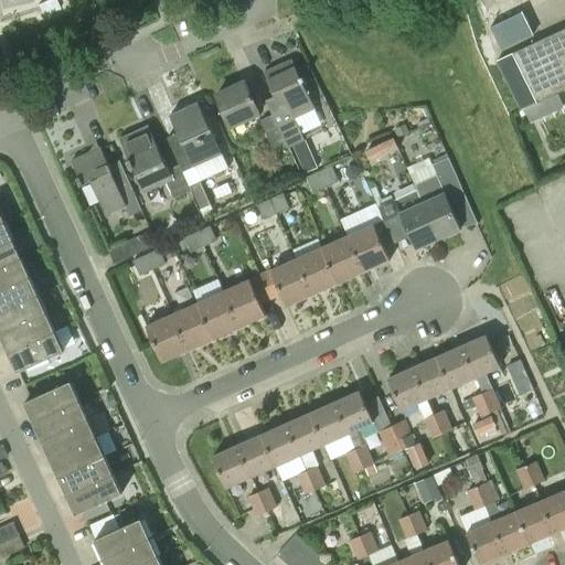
[(40,10),(43,17),(60,9),(55,0),(48,0),(38,4),(40,10)]
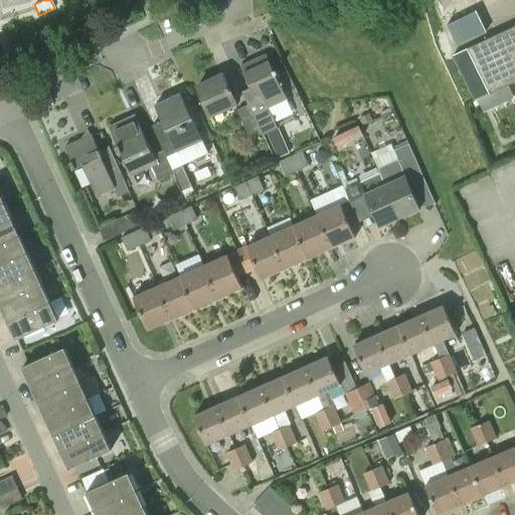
[(448,24),(458,45),(487,31),(477,10),(448,24)]
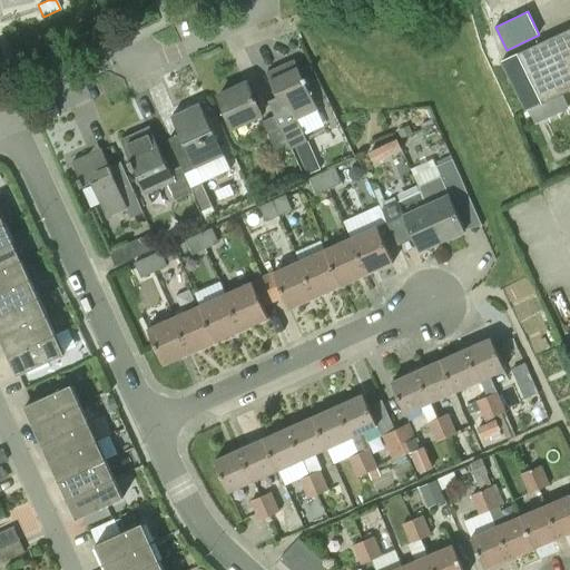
[(569,89),(569,28),(517,53),(542,102),(569,89)]
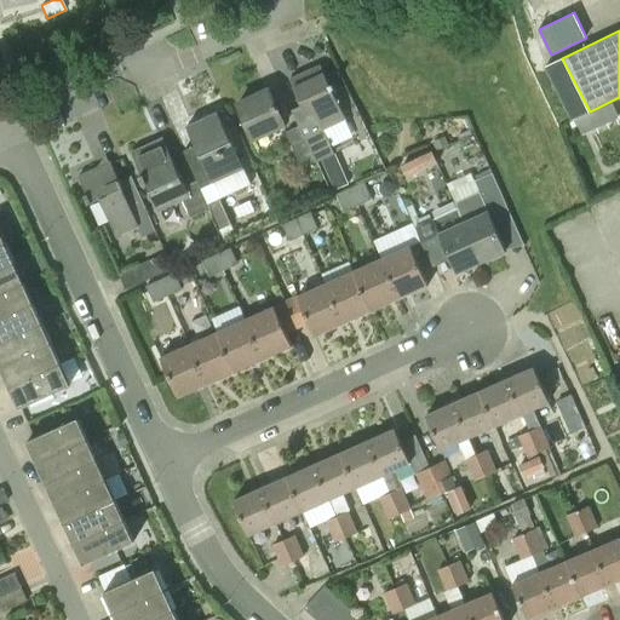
[(545,65),(573,120),(590,112),(562,58),(545,65)]
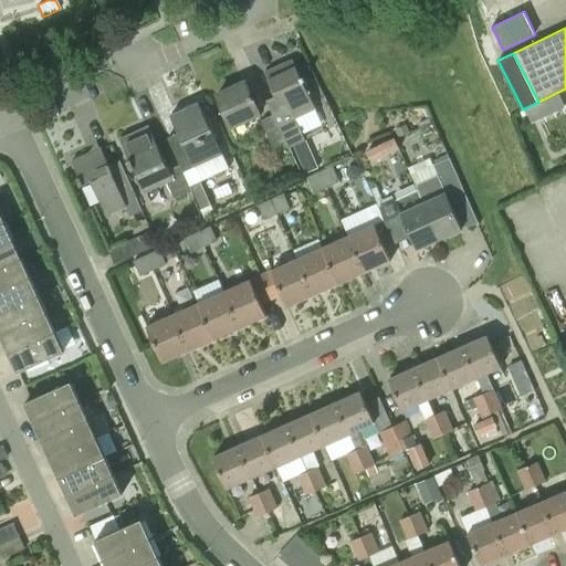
[(295,117),(315,108),(293,60),(265,72),(278,101),(269,105),(273,114),(286,142),(289,147),(305,139),(295,117)]
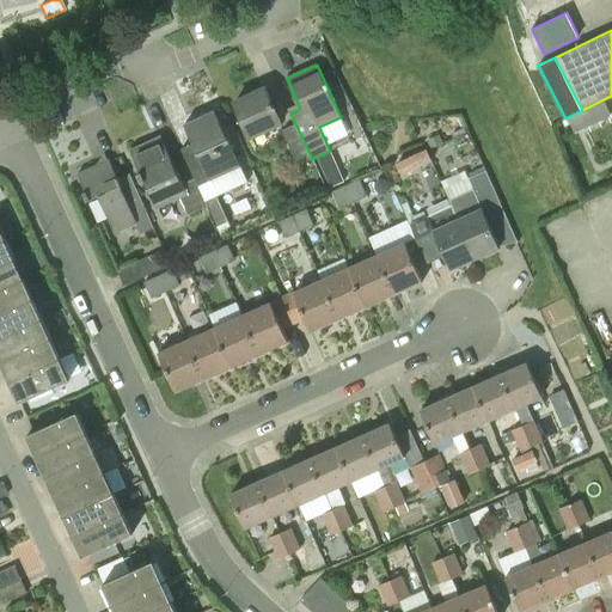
[(251,136),(281,122),(265,87),(236,102),(251,136)]
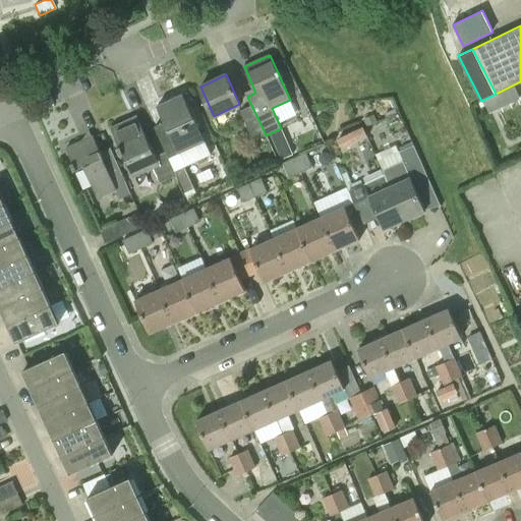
[(169,158),(205,141),(183,94),(158,106),(168,129),(159,134),(166,152),(166,151),(169,158)]
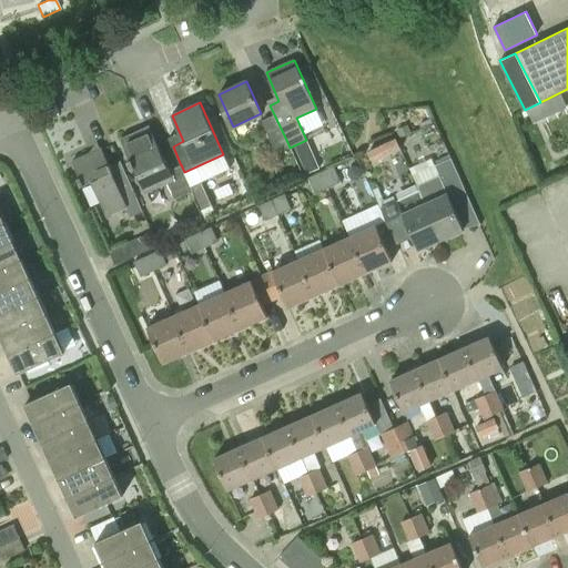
[(275,148),(287,142),(274,114),(262,120),(275,148)]
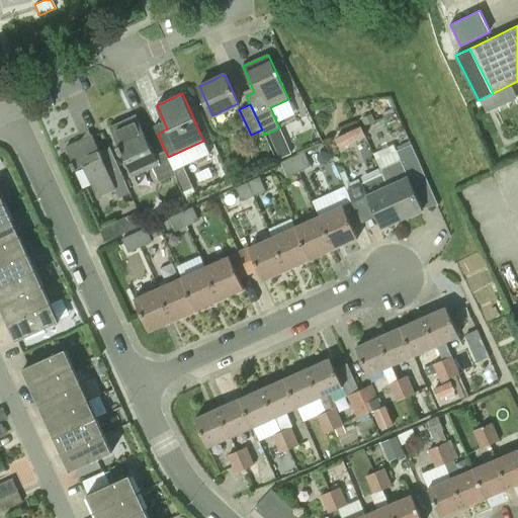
[(362,116),(364,123),(375,119),(372,112),(362,116)]
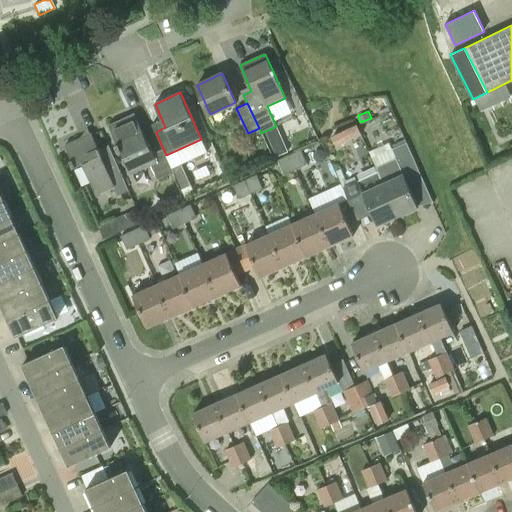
[(163,148),(163,149),(153,153),(135,113),(134,114),(134,115),(111,126),(110,124),(109,125),(131,172),(150,163),(158,179),(174,172),(173,168),(166,155),(163,148)]
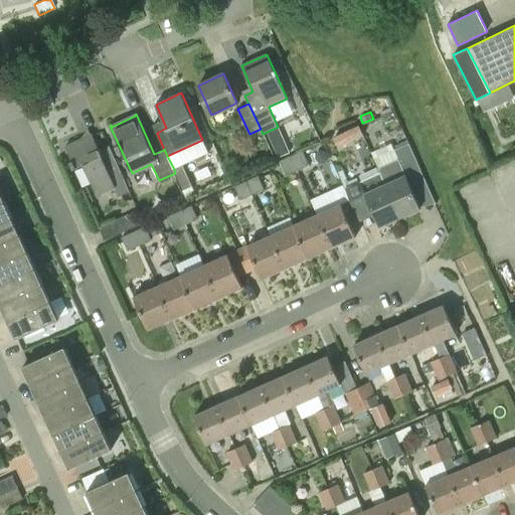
[(334,137),(338,147),(363,135),(359,125),(334,137)]
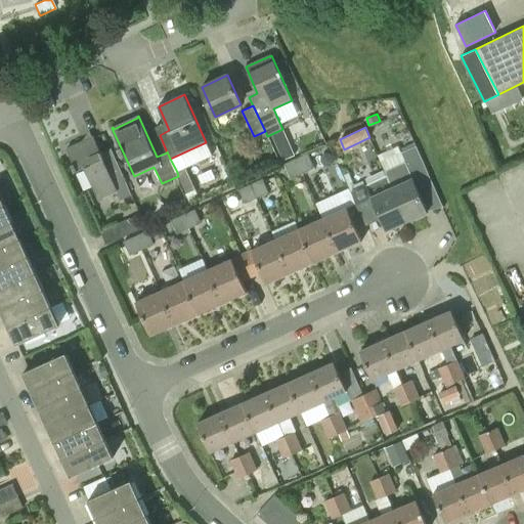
[(112,149),(101,154),(93,136),(92,136),(93,139),(84,143),(83,141),(67,147),(74,164),(72,165),(75,172),(85,168),(99,200),(117,191),(121,200),(132,195),(112,149)]
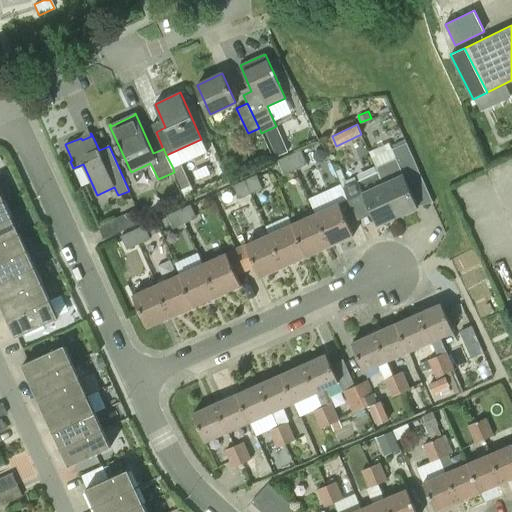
[(288,151),(283,138),(271,144),(277,156),(288,151)]
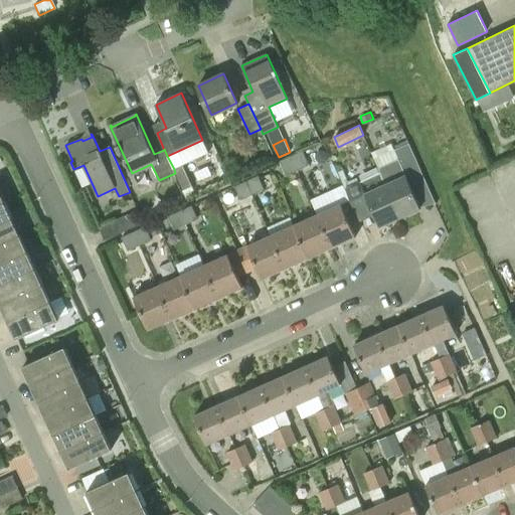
[(379,173),(399,217),(420,207),(410,186),(424,180),(408,144),(393,151),(397,159),(378,168),(380,172),(379,173)]
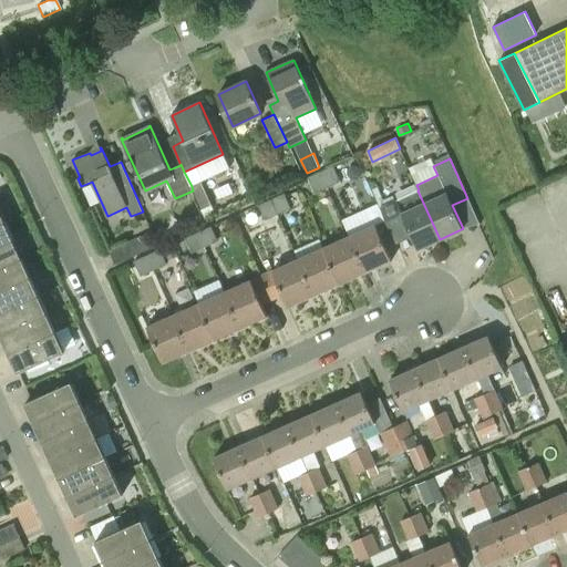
[(340,182),(333,166),(321,172),(328,187),(340,182)]
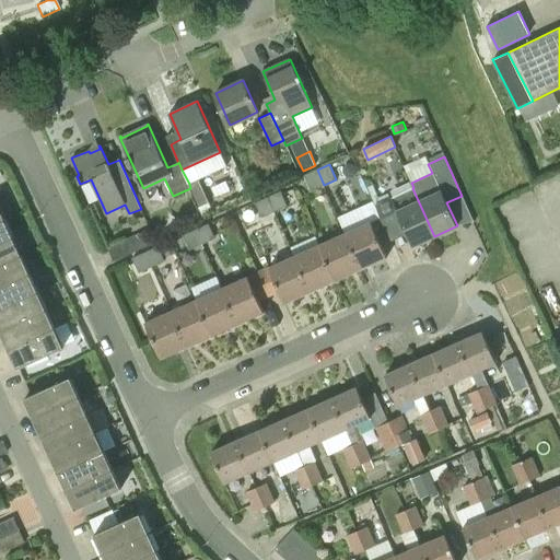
[(304,175),(311,190),(324,185),(317,170),(304,175)]
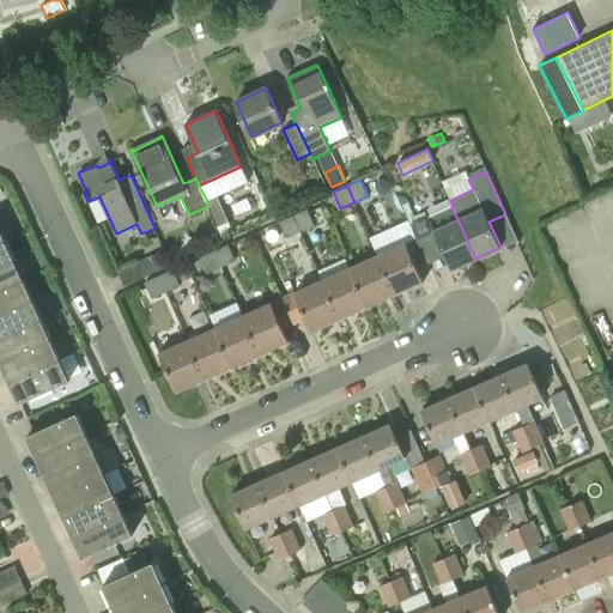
[(217,198),(207,201),(208,206),(218,226),(229,222),(217,198)]
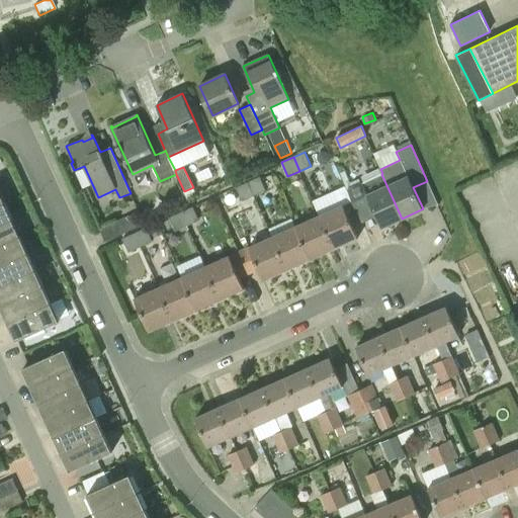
[(340,173),(345,185),(350,183),(345,171),(340,173)]
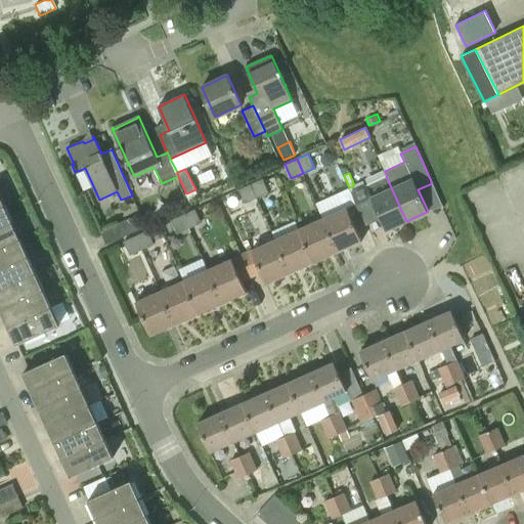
[(386,230),(406,221),(386,176),(367,184),(366,184),(351,190),(361,214),(376,208),(386,230)]
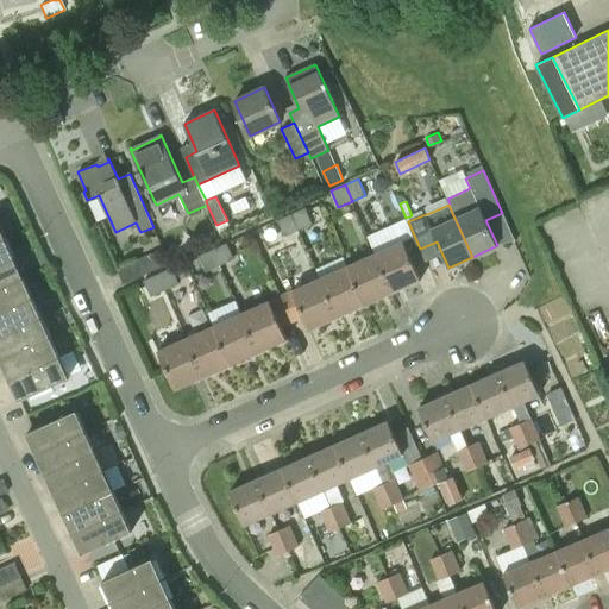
[(305,207),(292,213),(299,230),(313,224),(305,207)]
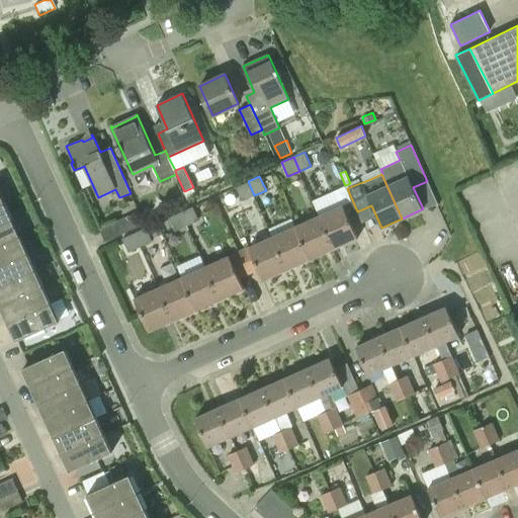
[(242,201),(254,195),(248,181),(236,187),(242,201)]
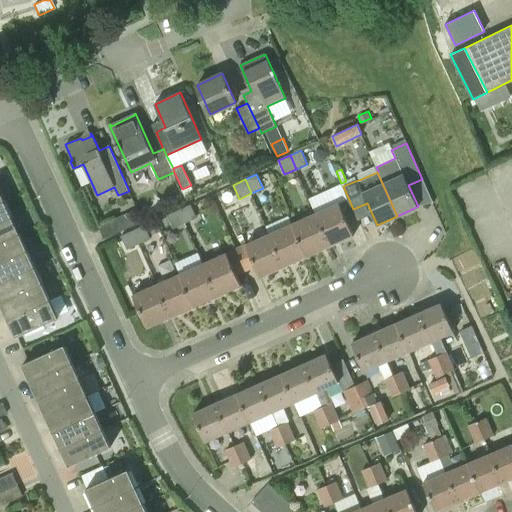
[(0,221),(12,216),(4,199),(0,201),(0,221)]
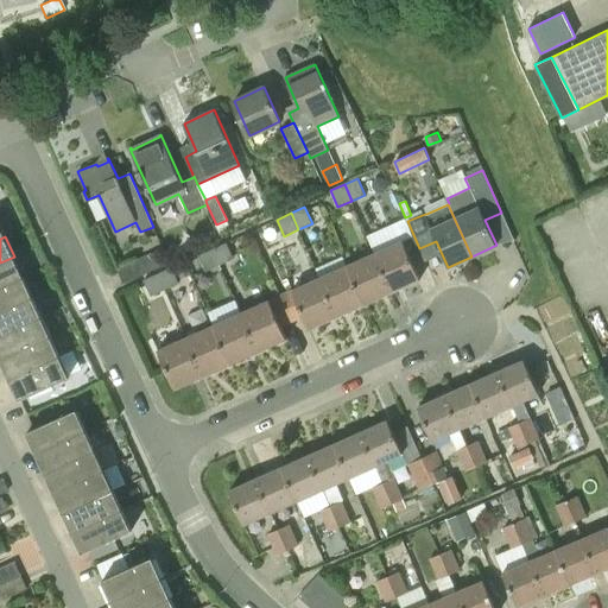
[(420,279),(403,241),(375,253),(393,292),(420,279)]
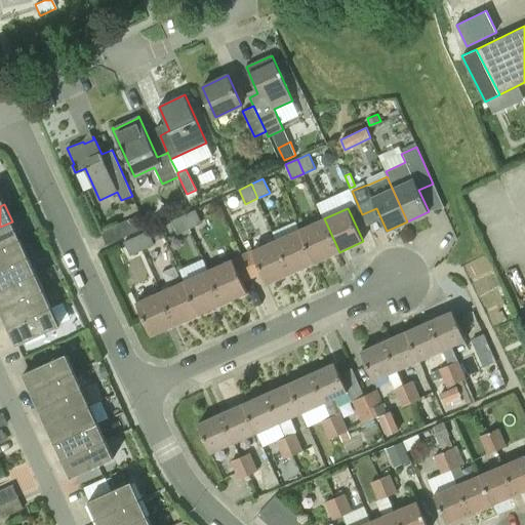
[(196,209),(184,214),(190,229),(202,224),(196,209)]
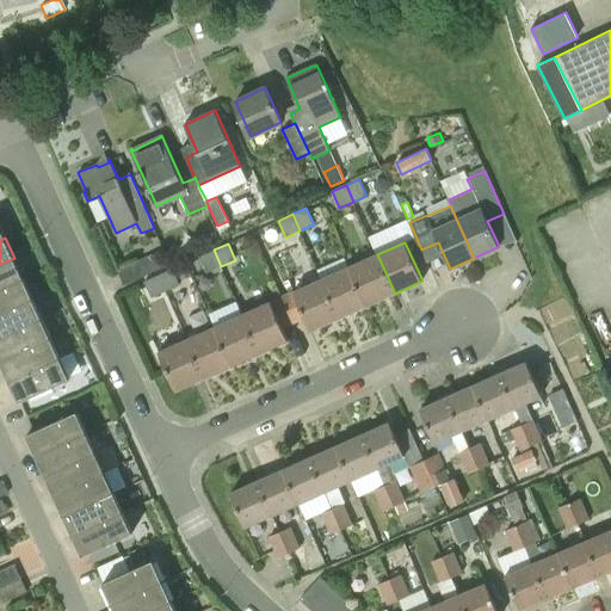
[(199,255),(207,272),(221,266),(214,250),(199,255)]
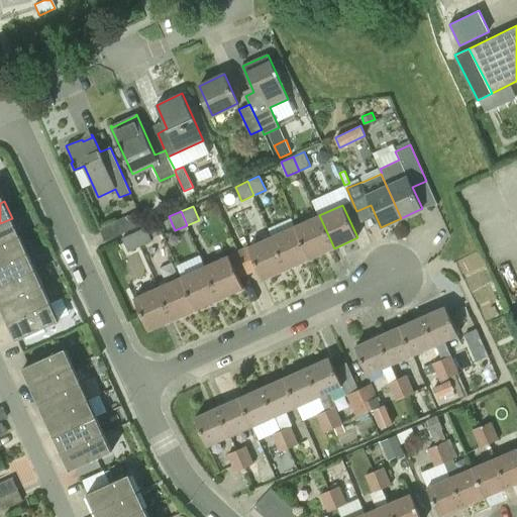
[(127,216),(133,229),(142,225),(136,212),(127,216)]
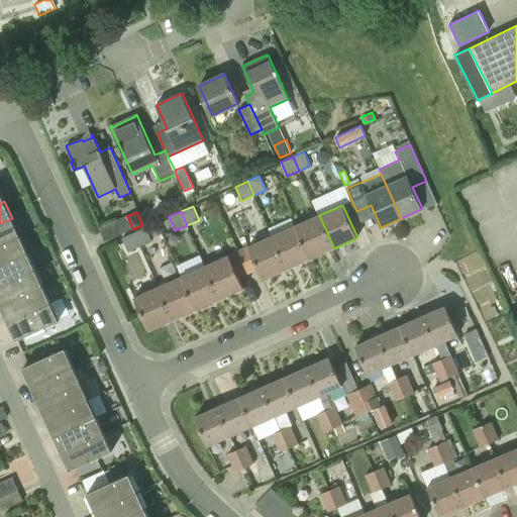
[(334,248),(319,215),(295,226),(310,260),(334,248)]
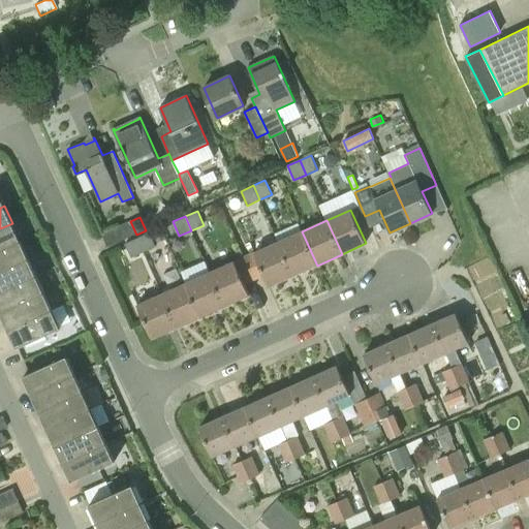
[(106,247),(136,235),(130,221),(101,234),(107,246),(105,246),(106,247)]
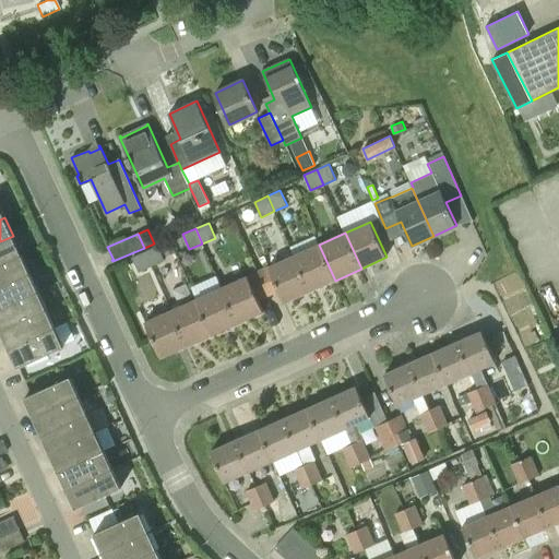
[(0,264),(22,254),(13,236),(0,241),(0,264)]
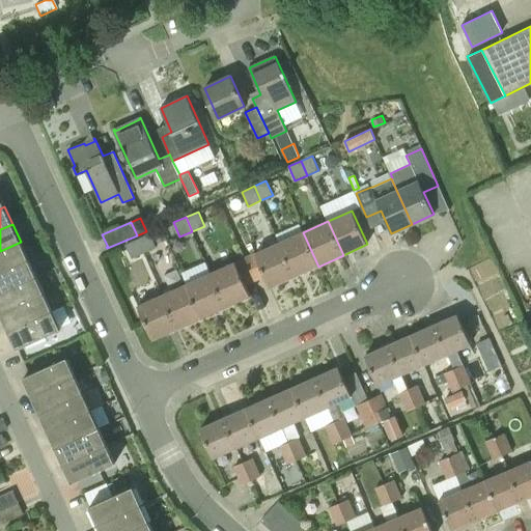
[(279,243),(295,277),(318,267),(303,232),(279,243)]
